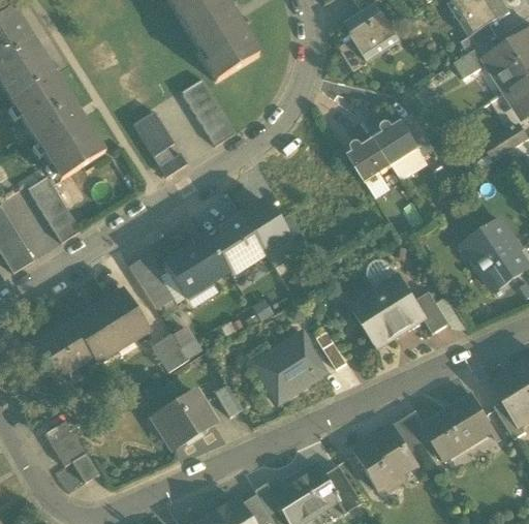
[(163,0),(204,62),(207,61),(168,0),(163,0)]
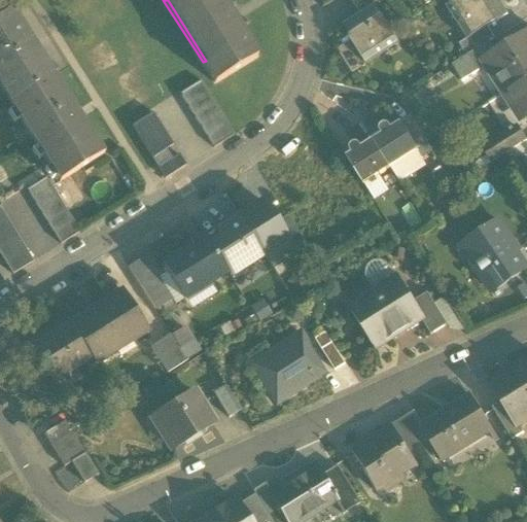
[(203,62),(214,80),(256,54),(222,0),(168,0),(206,61),(203,62)]
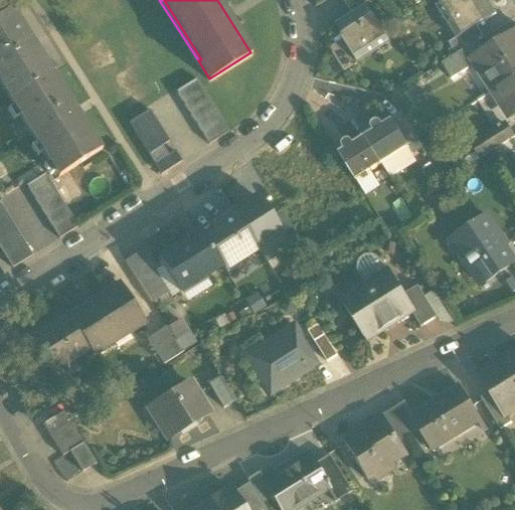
[(329,44),(344,68),(371,50),(367,45),(385,33),(365,1),(364,0),(349,9),(332,20),(342,35),(329,44)]
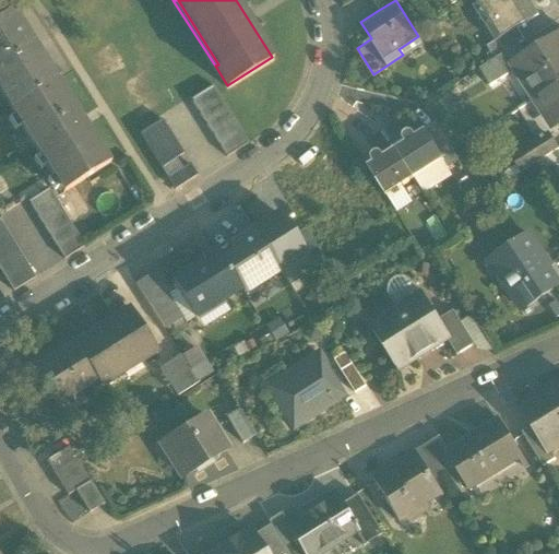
[(372,0),(379,10),(395,0),(396,1),(397,0),(372,0)]
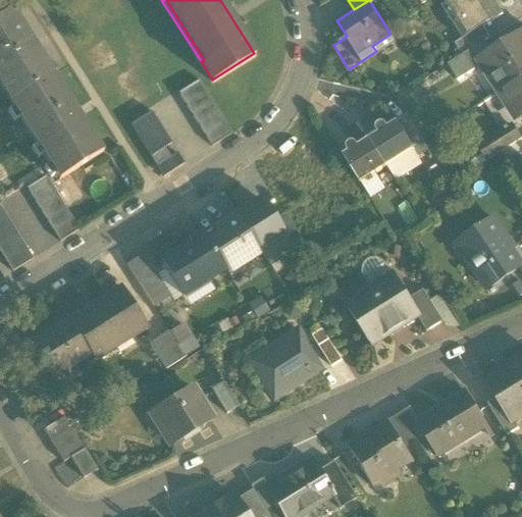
[(442,4),(454,22),(461,17),(450,0),(448,0),(442,4)]
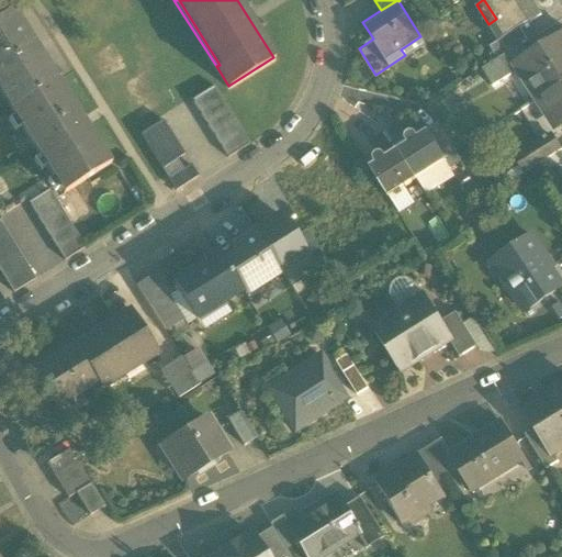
[(497,37),(498,39),(519,24),(541,11),(534,0),(484,0),(496,19),(489,24),(497,37)]
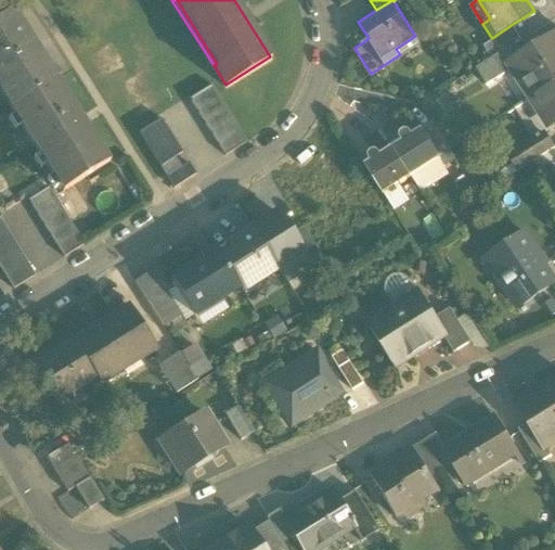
[(0,90),(10,106),(56,77),(12,7),(0,14),(0,90)]
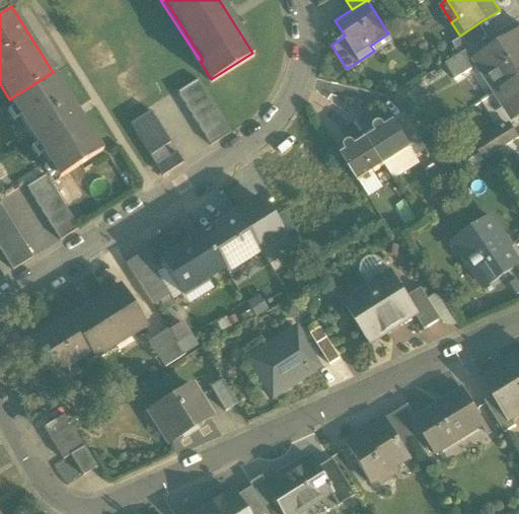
[(459,52),(460,51),(483,37),(488,33),(479,22),(460,35),(459,34),(451,40),(459,52)]
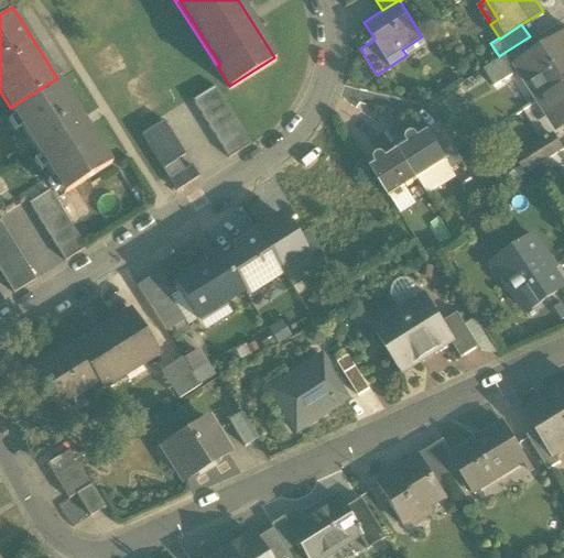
[(524,58),(545,93),(563,79),(563,30),(531,51),(522,57),(524,58)]
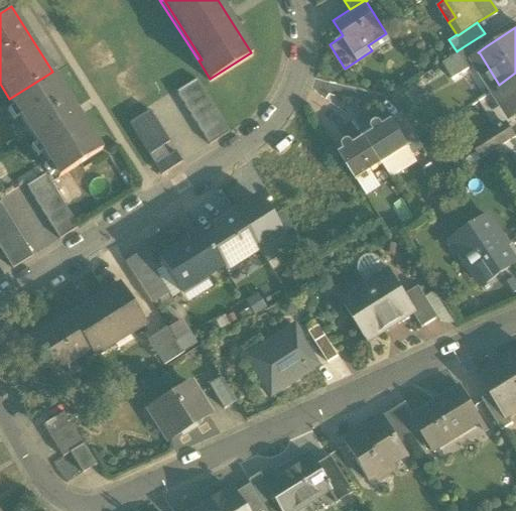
[(368,45),(372,50),(390,39),(386,33),(368,45)]
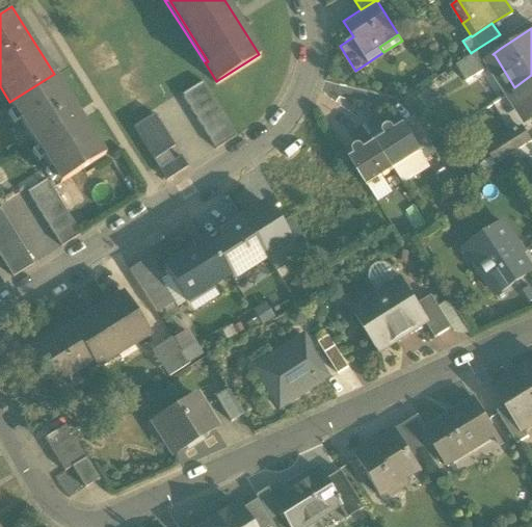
[(501,48),(495,37),(472,52),(479,64),(485,61),(495,55),(493,54),(501,48)]
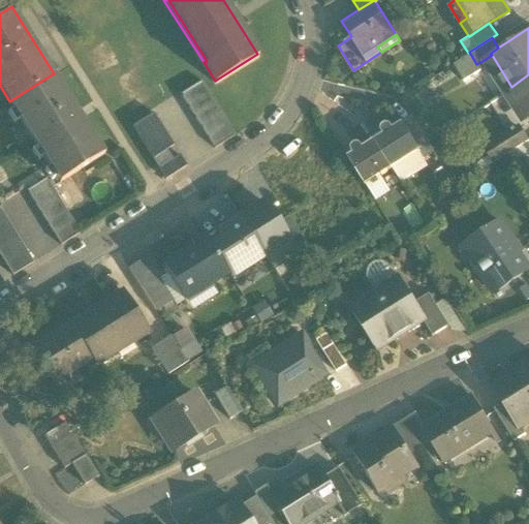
[(469,52),(468,53),(454,62),(464,78),(485,65),(483,61),(476,64),(469,52)]
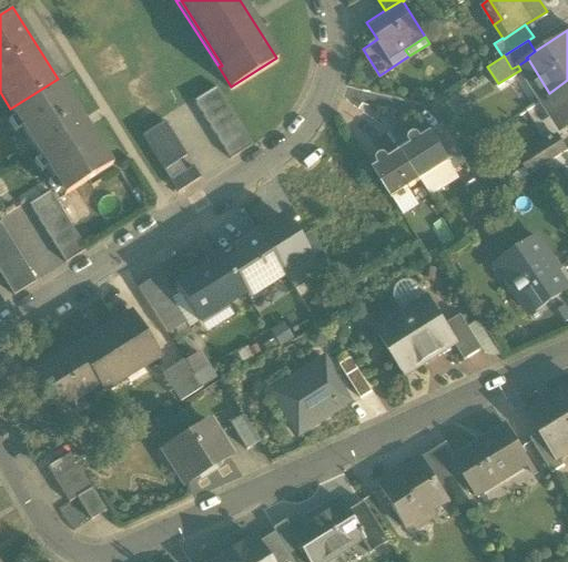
[(110,162),(58,79),(10,109),(62,193),(110,162)]
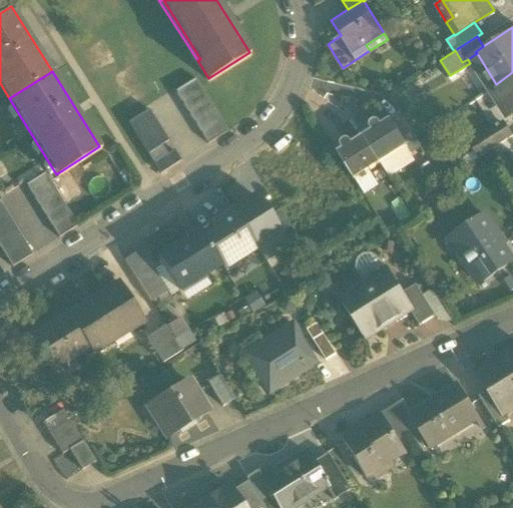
[(512,106),(512,72),(496,84),(511,108),(512,106)]
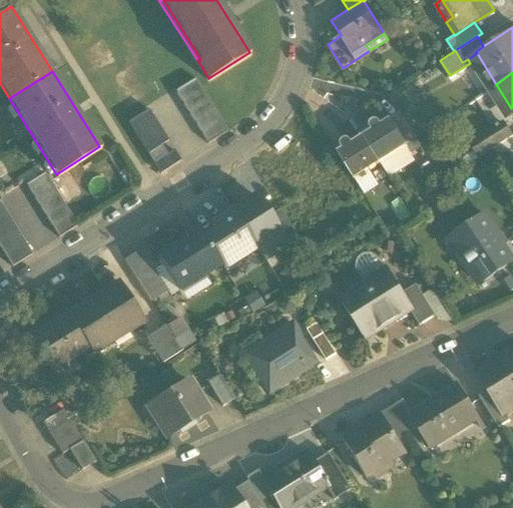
[(174,88),(207,140),(227,128),(194,75),(174,88)]
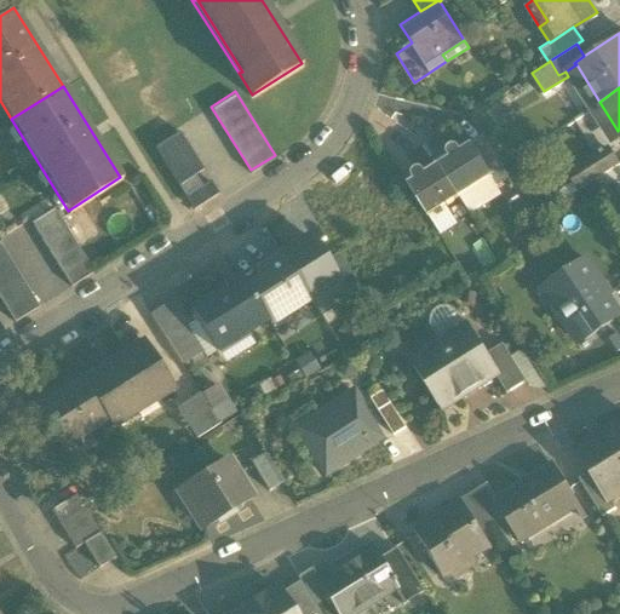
[(154,144),(178,182),(194,172),(202,166),(179,130),(179,128),(154,144)]
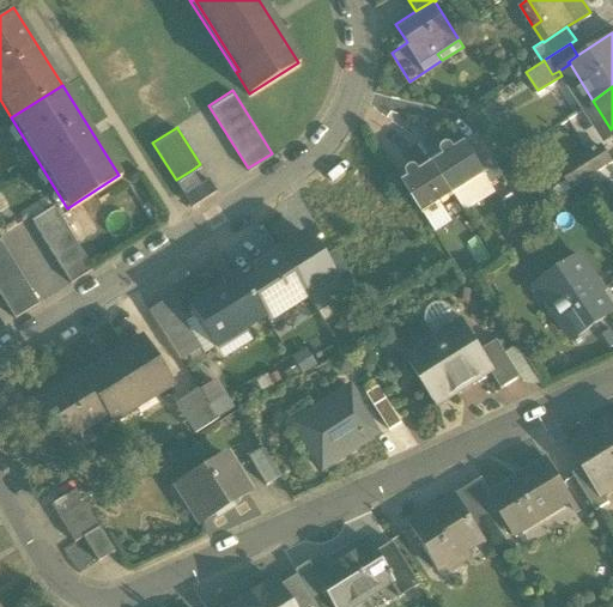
[(486,171),(491,180),(503,173),(497,162),(478,132),(467,139),(486,170),(486,171)]
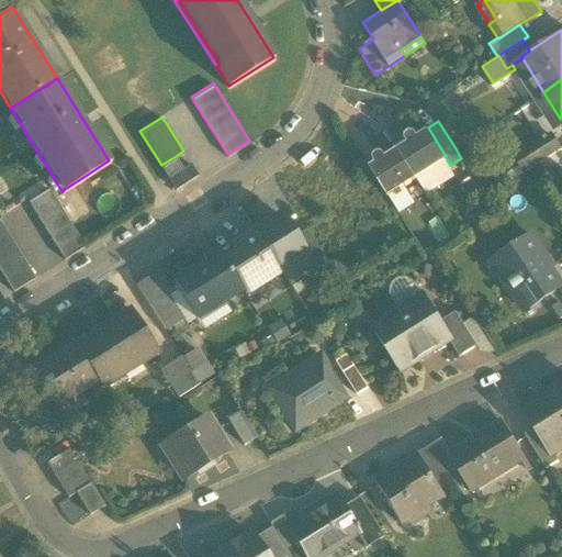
[(495,158),(508,179),(529,166),(559,147),(546,126),(495,158)]
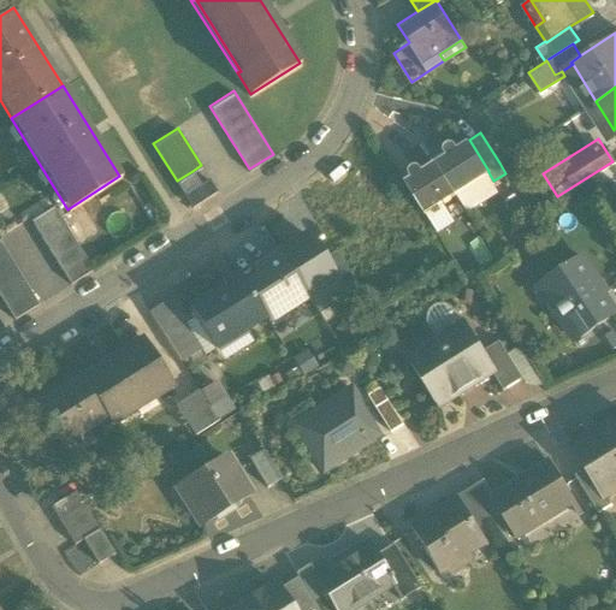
[(446,153),(434,160),(456,193),(489,172),(489,171),(469,140),(457,147),(455,143),(451,141),(448,142),(444,146),(444,149),(446,153)]
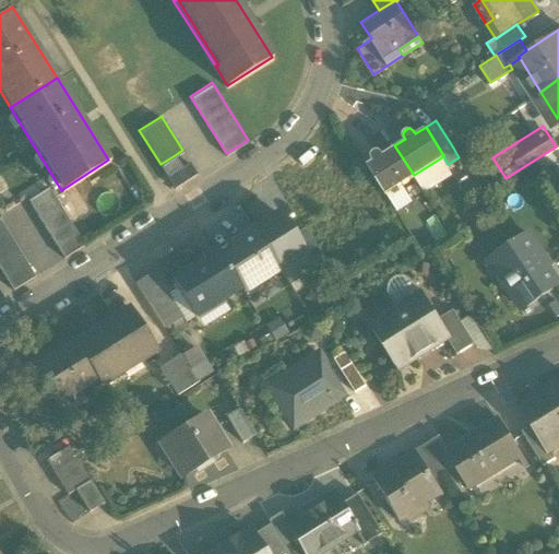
[(368,137),(383,152),(394,145),(379,129),(378,128),(367,136),(368,137)]
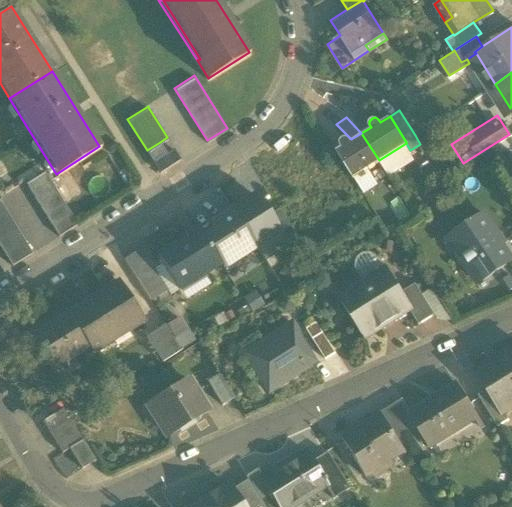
[(368,167),(379,160),(361,133),(351,139),(349,140),(349,138),(346,135),(343,135),(341,137),(339,139),(339,142),(341,145),(336,149),(353,176),(368,167)]
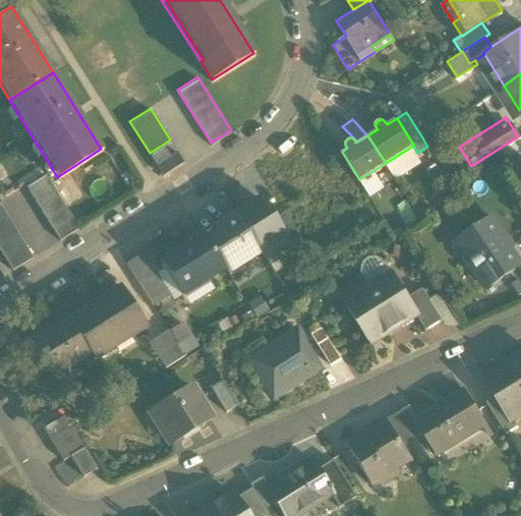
[(150,153),(155,162),(169,154),(163,145),(150,153)]
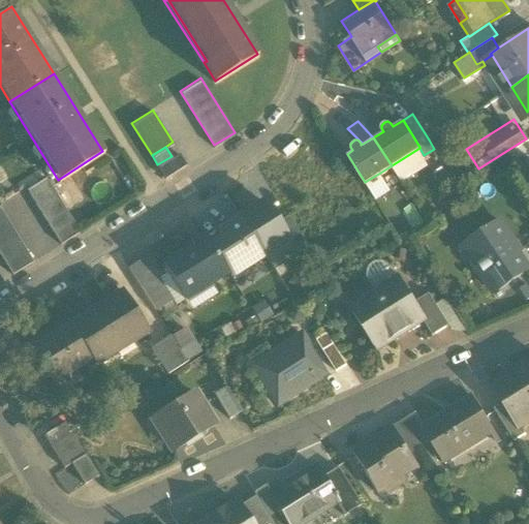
[(419,148),(392,165),(401,181),(429,164),(424,155),(419,148)]
